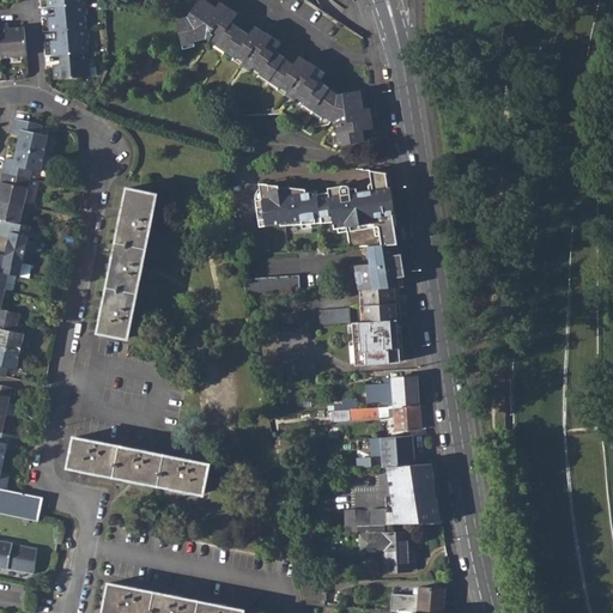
[(337,127),(338,134),(340,145),(364,143),(363,131),(374,129),(370,109),(364,110),(360,110),(359,102),(363,102),(368,101),(366,91),(338,95),(319,82),(326,72),(308,60),(307,62),(297,56),(293,64),(275,52),(281,41),(265,30),(263,32),(254,26),(250,34),(232,20),(238,12),(220,0),(218,6),(216,8),(208,4),(210,1),(210,0),(199,0),(188,16),(177,17),(182,41),(194,40),(207,36),(210,38),(211,36),(244,60),(241,65),(250,71),(254,66),(287,90),(285,95),(293,101),(297,95),(334,122),(335,127),(337,127)]
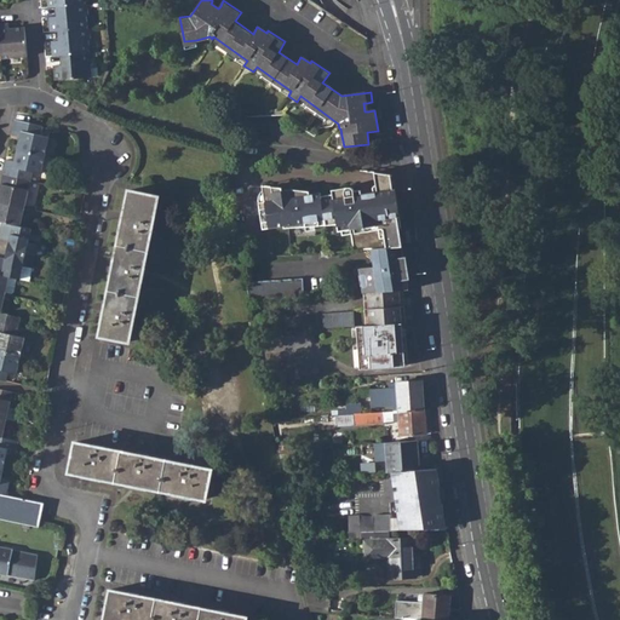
[(85,4),(61,5),(61,13),(58,13),(50,15),(51,29),(58,29),(63,29),(86,27),(86,13),(87,13),(87,4),(85,4)]
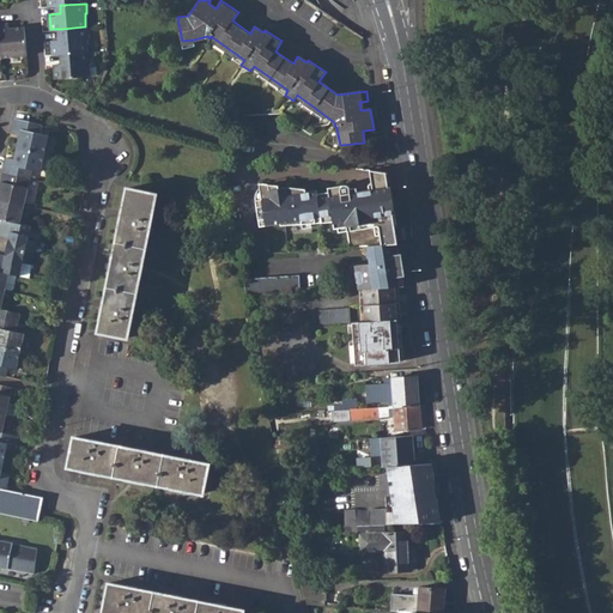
[(0,26),(2,58),(4,62),(29,60),(26,30),(11,31),(11,26),(0,26)]
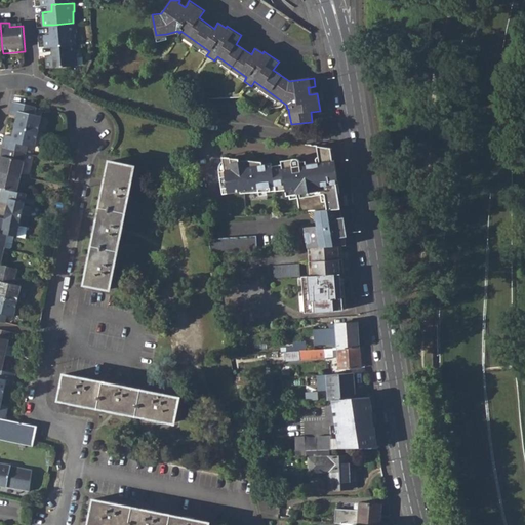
[(73,23),(53,25),(54,34),(50,34),(44,34),(45,46),(51,46),(53,45),(75,44),(75,32),(76,32),(75,23),(73,23)]
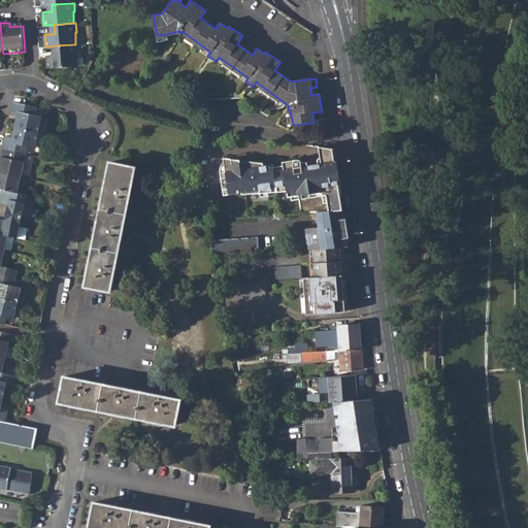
[(75,44),(54,45),(55,55),(52,55),(45,55),(46,68),(77,65),(76,54),(78,54),(77,44),(75,44)]
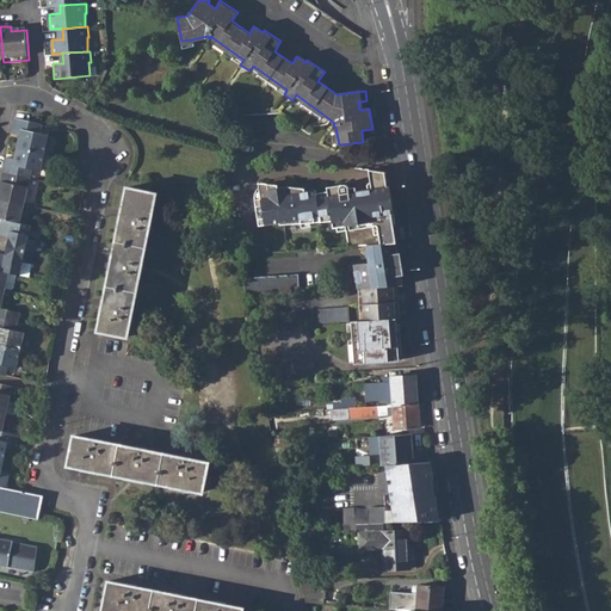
[(18,147),(45,153),(50,135),(41,133),(43,124),(14,117),(12,133),(20,134),(18,147)]
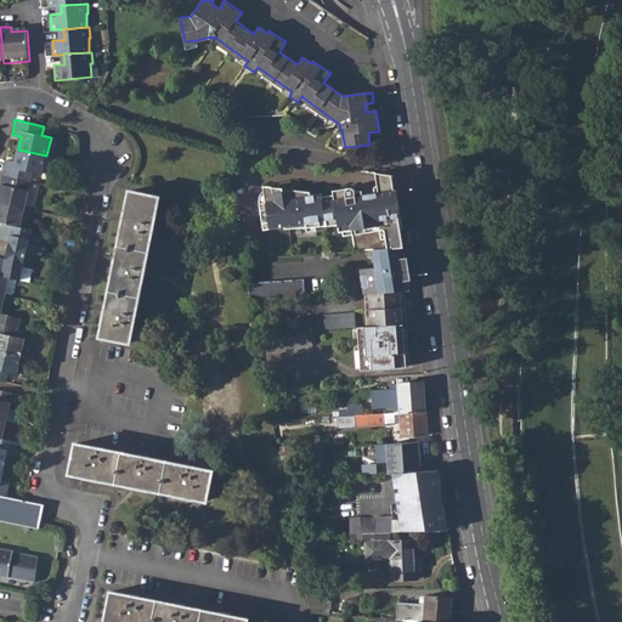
[(3,175),(32,181),(33,171),(43,174),(46,156),(18,150),(16,160),(6,159),(5,164),(3,175)]
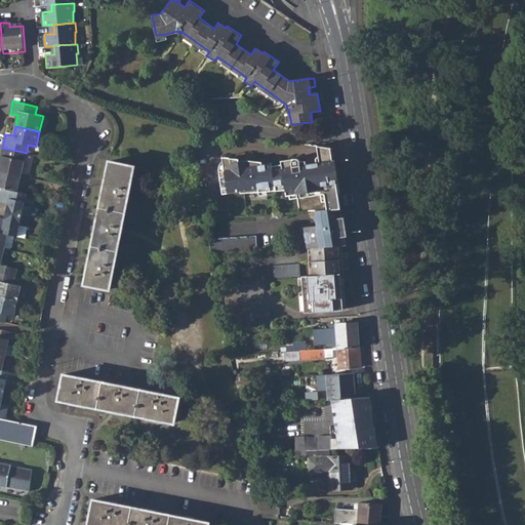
[(317,146),(318,157),(327,158),(331,161),(329,148),(317,146)]
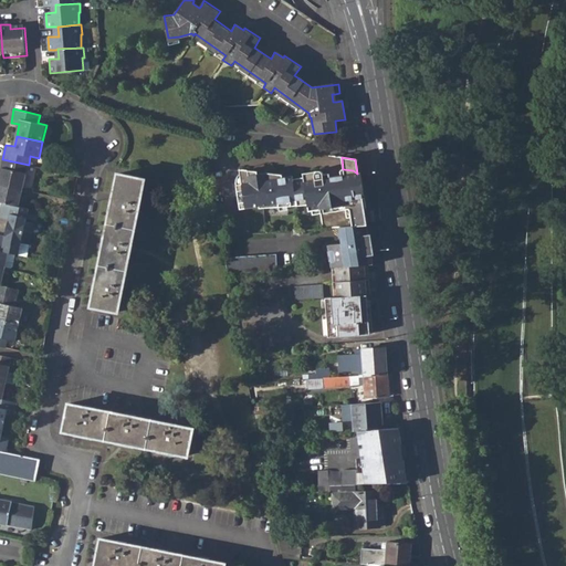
[(0,170),(0,185),(23,190),(29,165),(2,159),(0,170)]
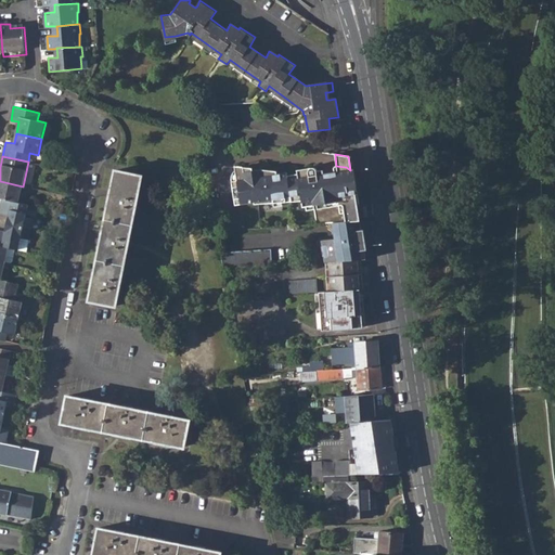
[(319,223),(332,222),(334,240),(322,241),(324,261),(326,261),(356,259),(364,258),(359,220),(350,170),(346,167),(336,166),(334,166),(333,169),(324,169),(324,167),(317,168),(312,165),(309,169),(310,173),(304,176),(302,171),(298,171),(286,172),(286,170),(276,171),(276,169),(260,168),(261,176),(254,177),(253,169),(253,167),(235,166),(241,204),(255,202),(255,204),(300,202),(301,208),(312,206),(315,224),(319,223)]
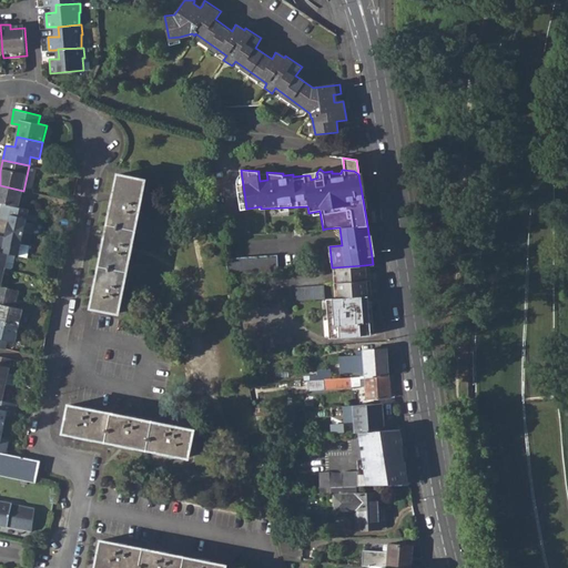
[(305,172),(305,175),(310,175),(311,180),(317,178),(316,173),(320,169),(305,172)]
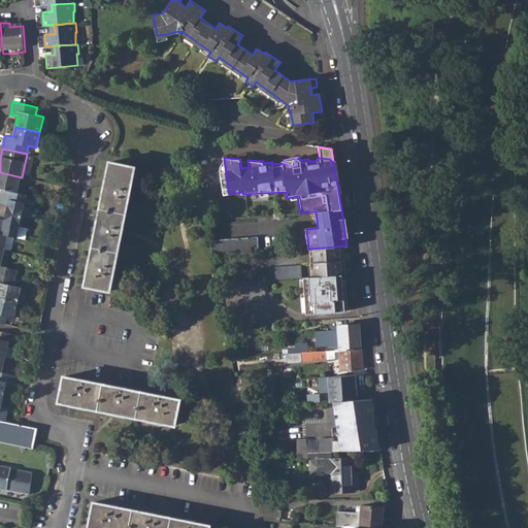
[(86,283),(111,288),(135,167),(110,162),(86,283)]
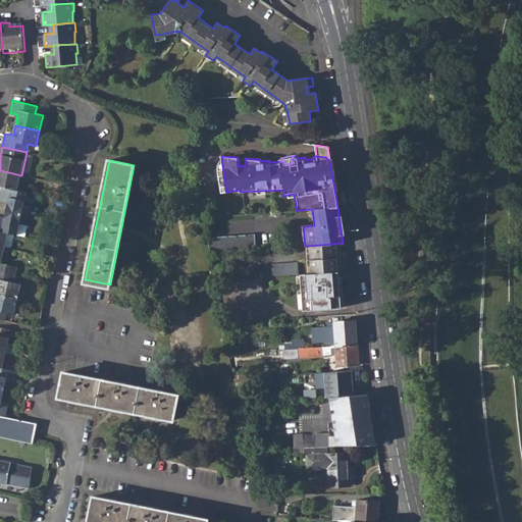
[(0,194),(1,188),(17,192),(21,175),(0,170),(0,194)]
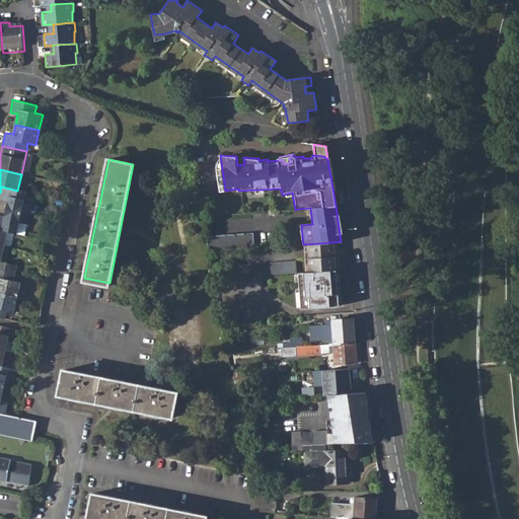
[(6,210),(31,216),(34,203),(25,202),(27,193),(17,191),(1,187),(0,193),(0,199),(8,202),(6,210)]
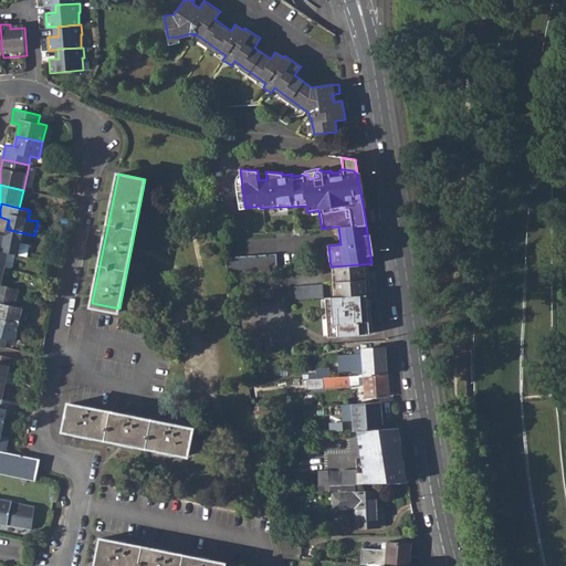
[(17,255),(30,259),(34,236),(7,229),(4,238),(0,237),(0,251),(9,254),(17,255)]
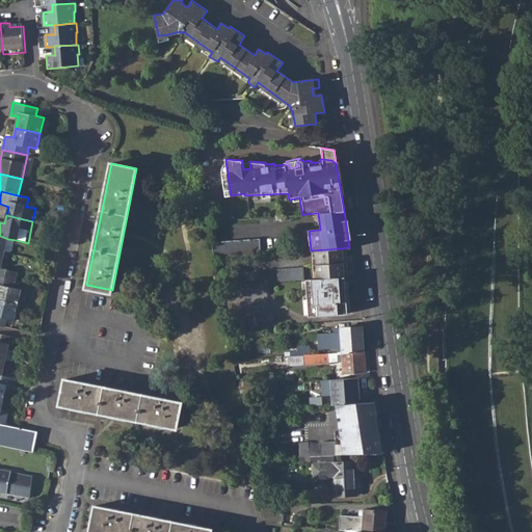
[(5,253),(8,239),(0,236),(0,253),(5,255),(5,253)]
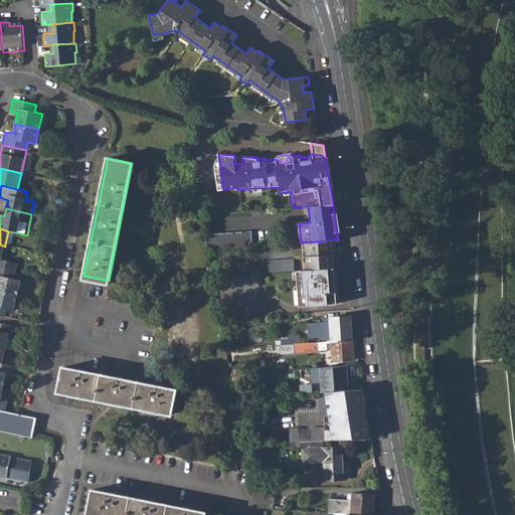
[(12,244),(15,232),(8,231),(5,244),(10,245),(12,244)]
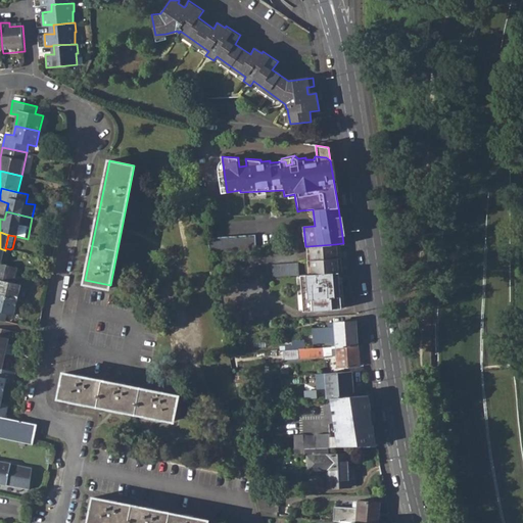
[(210,235),(210,249),(256,250),(257,236),(210,235)]
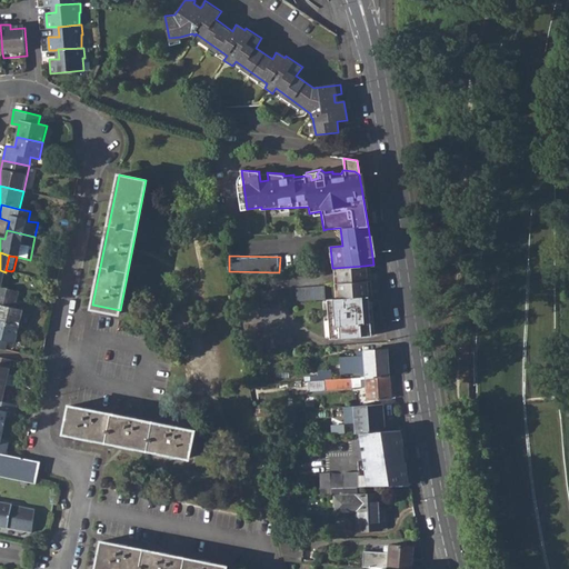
[(371,335),(368,296),(365,266),(335,268),(337,298),(326,299),(329,338),(371,335)]
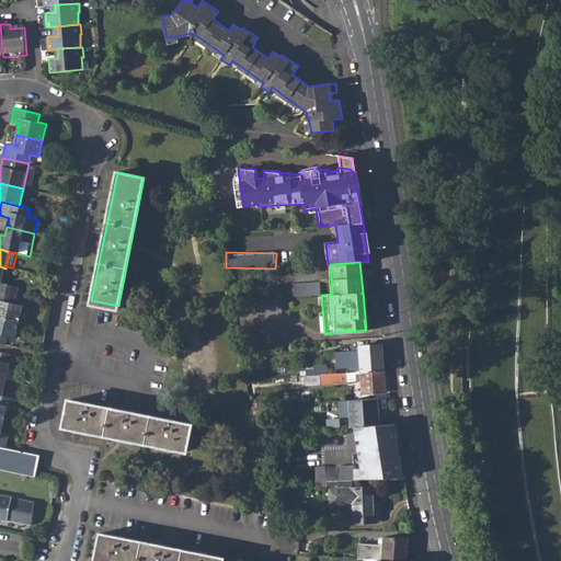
[(0,293),(18,297),(20,289),(1,285),(6,268),(0,266),(0,293)]
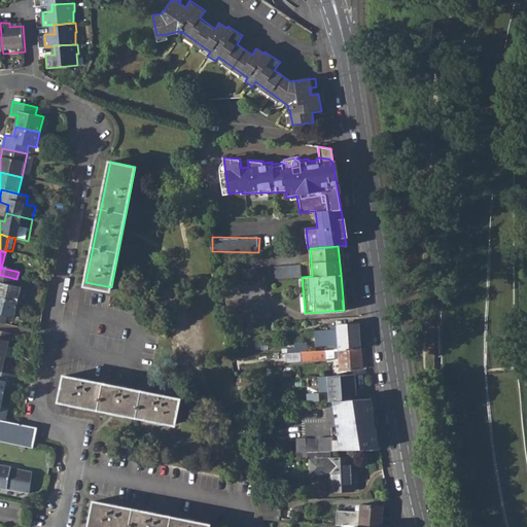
[(277,278),(303,276),(302,262),(276,266),(277,278)]
